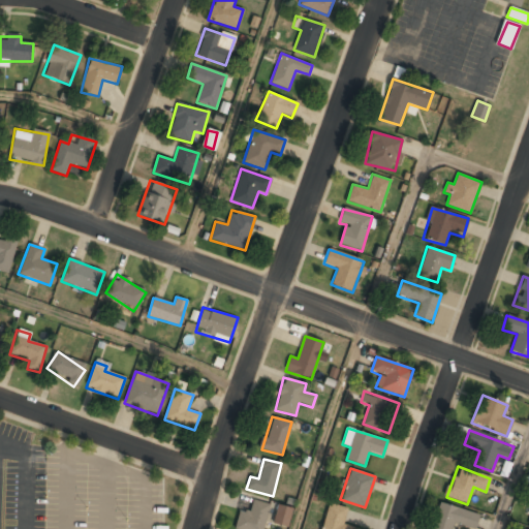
[(239,510),(234,528),(262,528),(270,504),(253,499),(249,512),(239,510)]
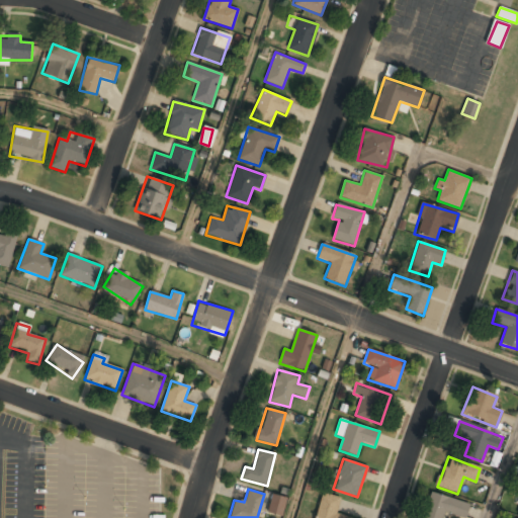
[(315,517),(349,517),(350,515),(337,513),(340,497),(321,492),(315,517)]
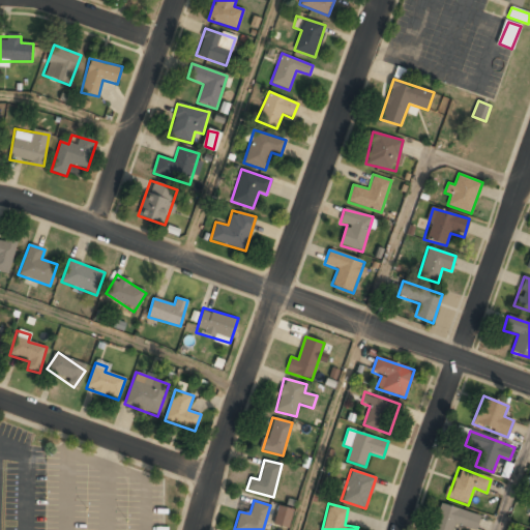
[(432,529),(453,529),(455,525),(471,529),(475,529),(479,517),(441,503),(432,529)]
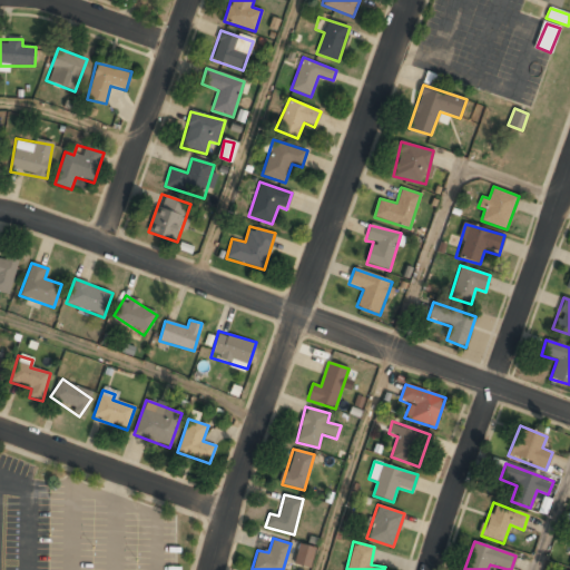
[(310,567),(315,548),(300,543),(294,563),(310,567)]
